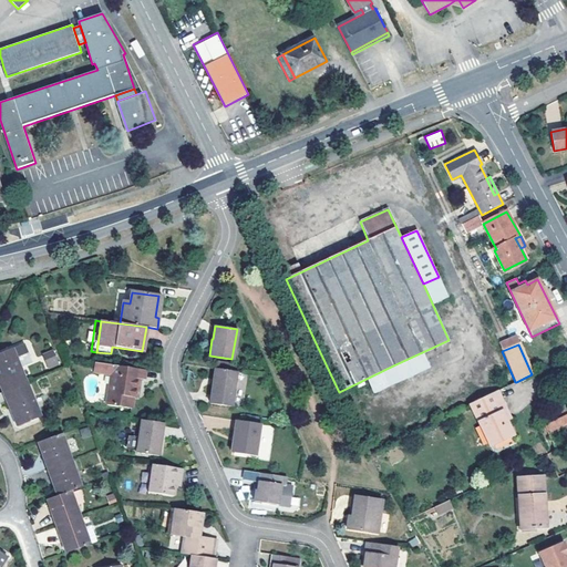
[(41,353),(48,369),(61,364),(54,348),(41,353)]
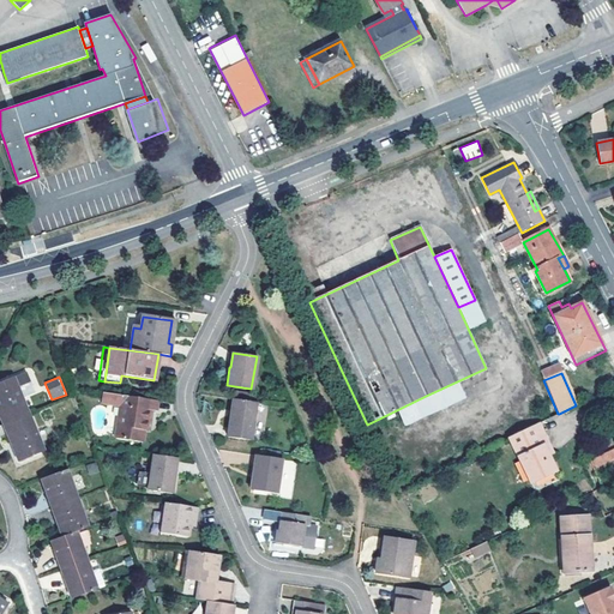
[(14,378),(0,383),(0,413),(5,425),(30,415),(14,378)]
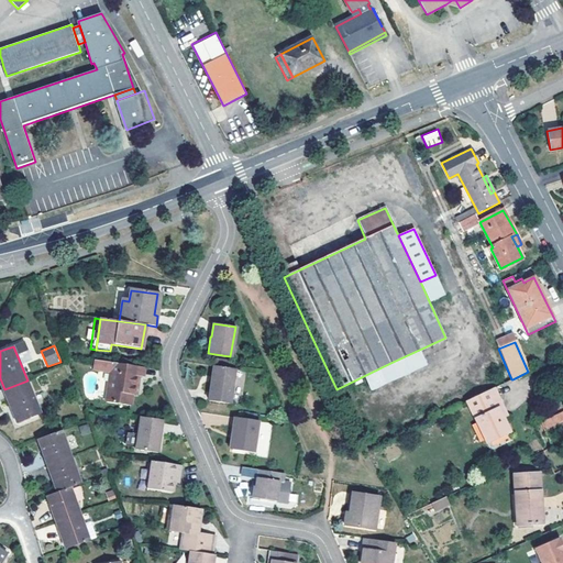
[(22,363),(31,360),(28,351),(19,354),(22,363)]
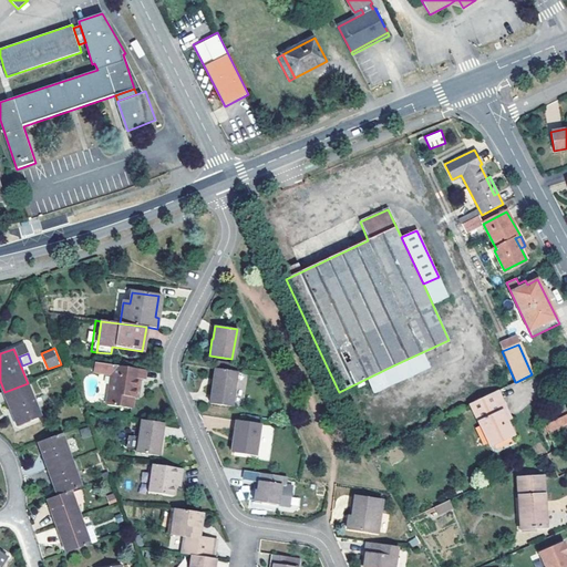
[(215,362),(214,368),(236,371),(237,366),(215,362)]
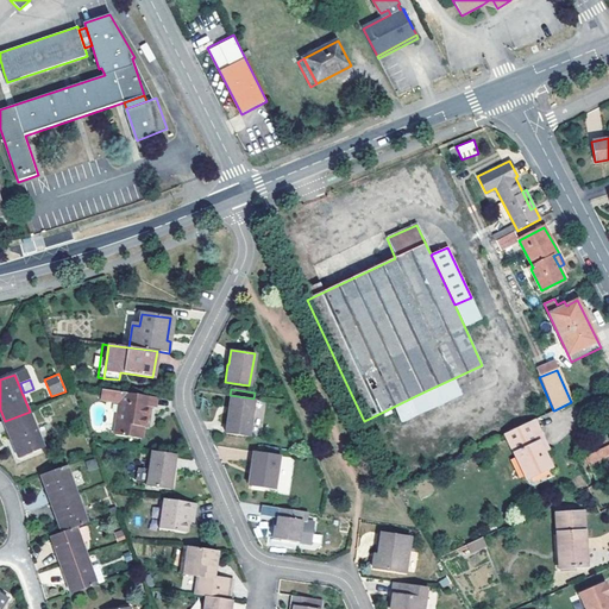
[(156,407),(158,397),(121,393),(120,403),(115,434),(143,439),(145,426),(146,418),(151,419),(152,407),(156,407)]
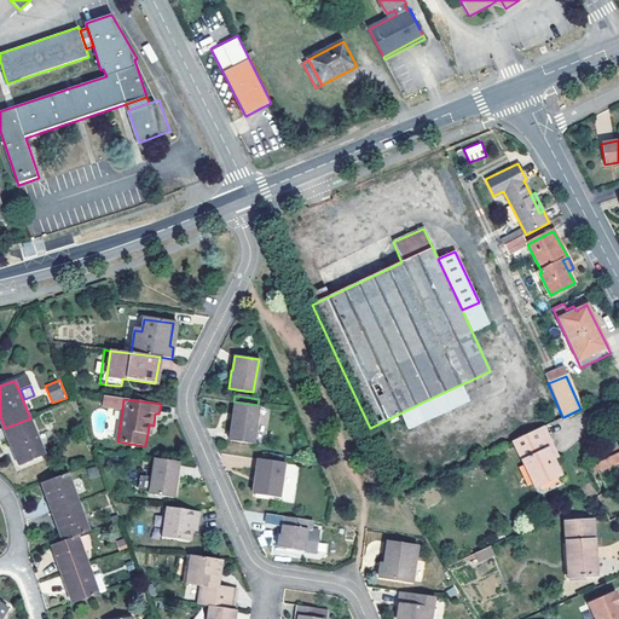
[(258,405),(233,401),(227,440),(253,444),(258,405)]
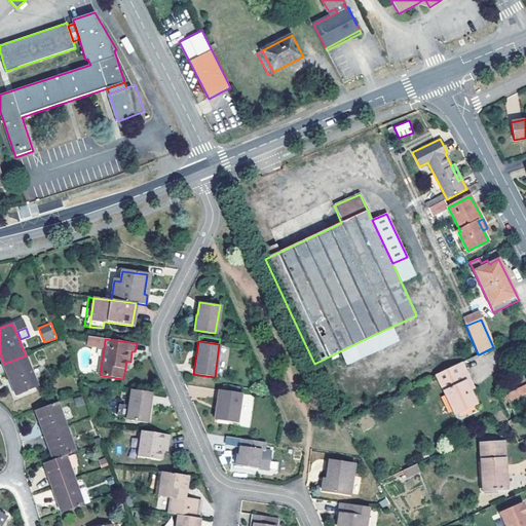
[(26,355),(4,364),(16,395),(38,386),(26,355)]
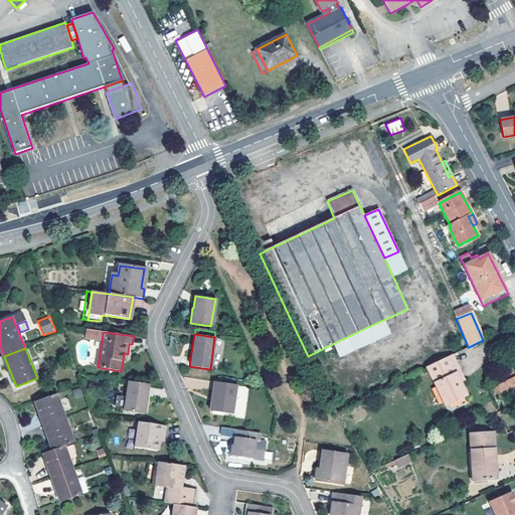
[(466,395),(460,381),(456,373),(460,371),(452,355),(426,366),(445,404),(466,395)]
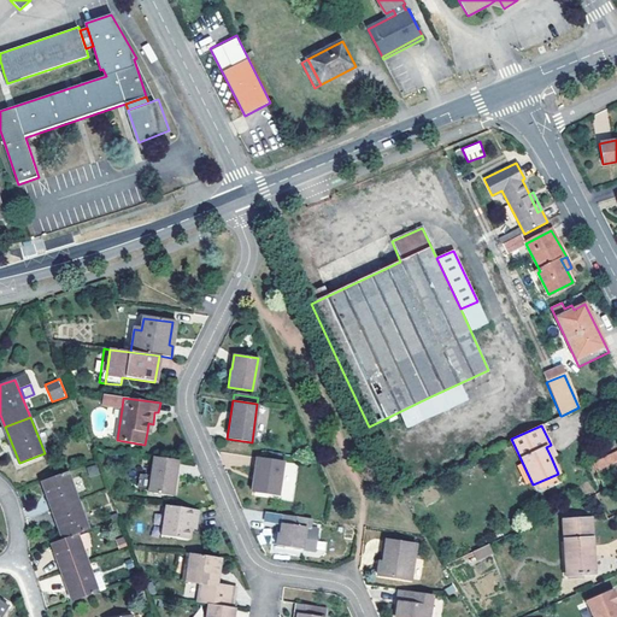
[(616,450),(609,454),(605,448),(589,457),(598,471),(616,460),(616,450)]
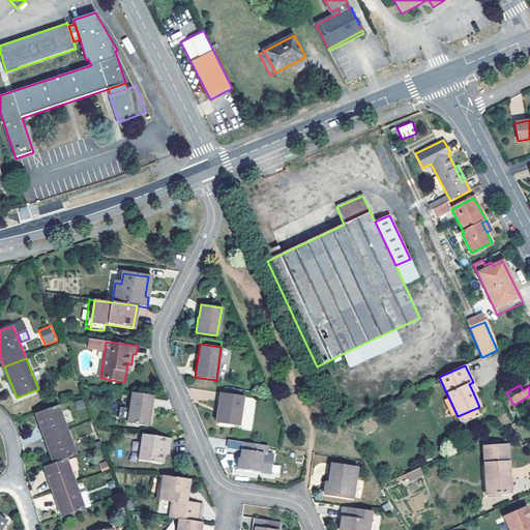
[(154,395),(134,392),(129,423),(149,427),(154,395)]
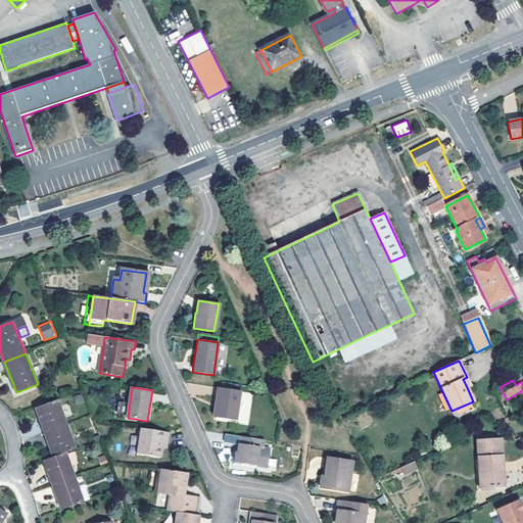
[(219,403),(217,418),(236,421),(241,391),(218,388),(216,402),(219,403)]
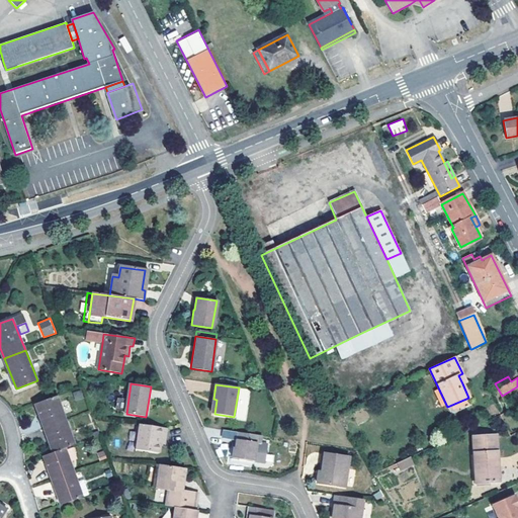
[(84,398),(81,390),(74,393),(76,400),(84,398)]
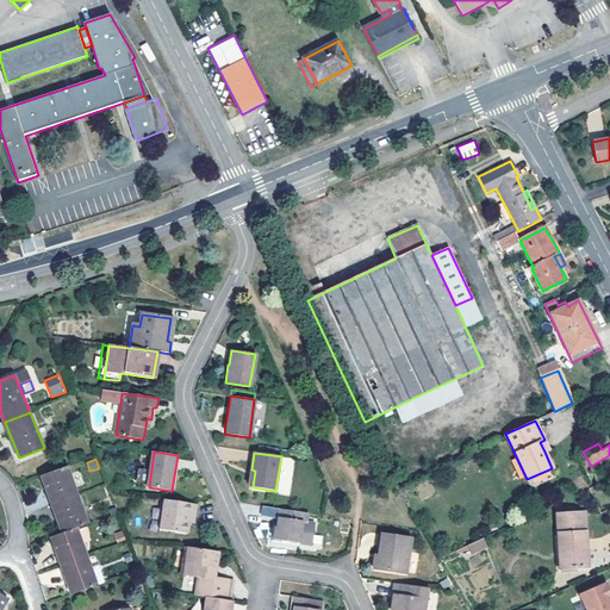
[(67,466),(42,475),(53,504),(78,496),(67,466)]
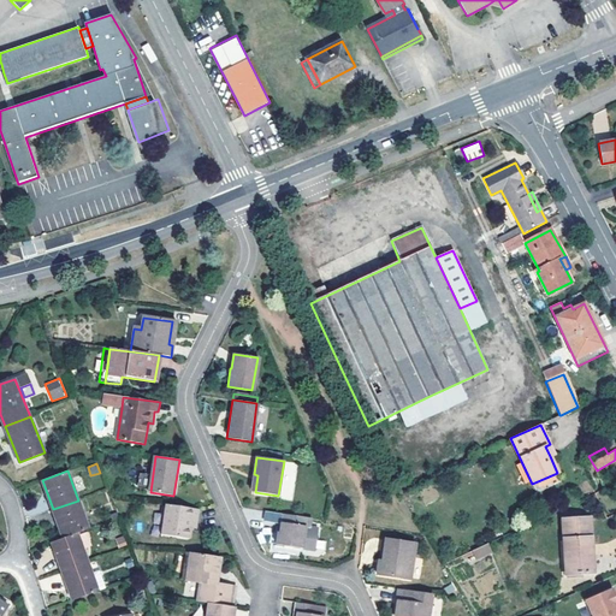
[(78,501),(53,509),(64,538),(77,533),(88,529),(78,501)]
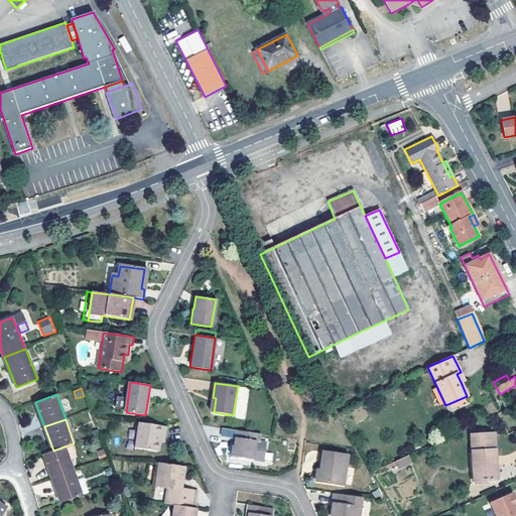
[(159,452),(160,441),(161,434),(165,435),(166,435),(167,426),(139,422),(135,448),(159,452)]
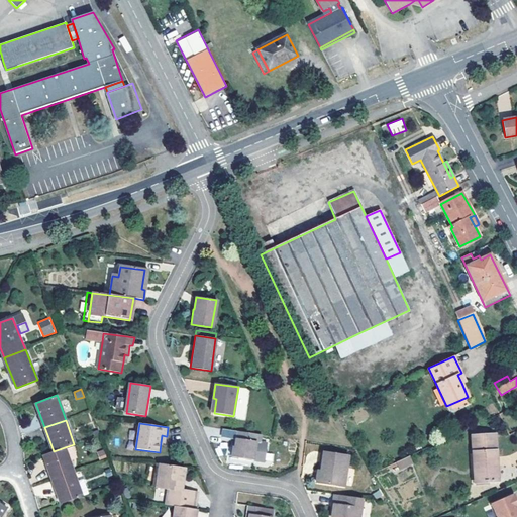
[(262,435),(237,432),(235,447),(233,447),(232,457),(254,461),(257,443),(260,443),(262,435)]
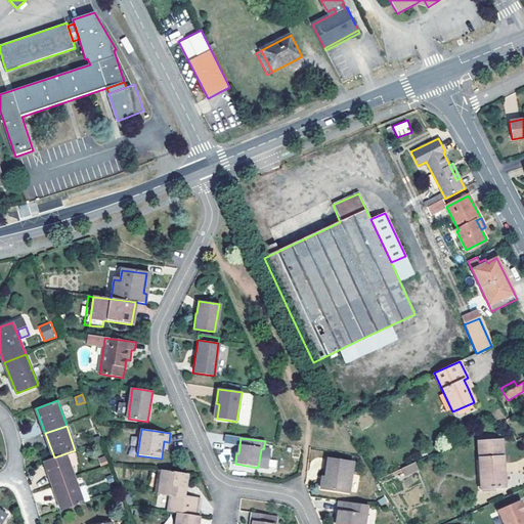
[(501,440),(477,442),(480,489),(505,487),(501,440)]
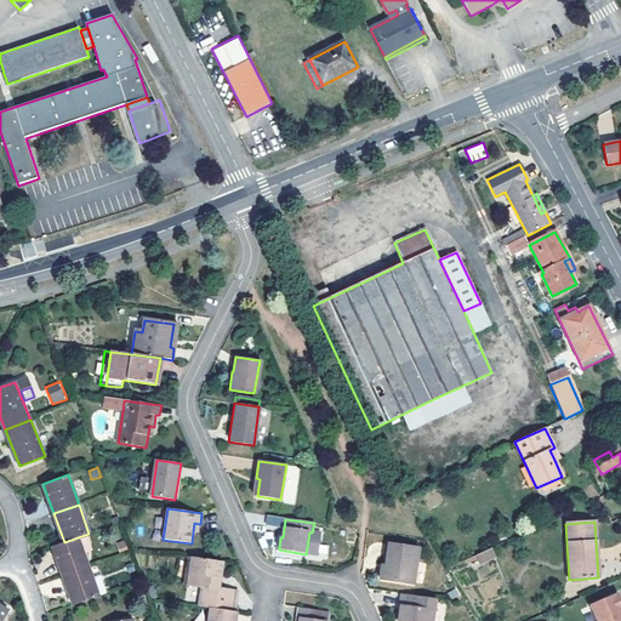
[(64,542),(52,546),(63,576),(89,567),(78,537),(64,542)]
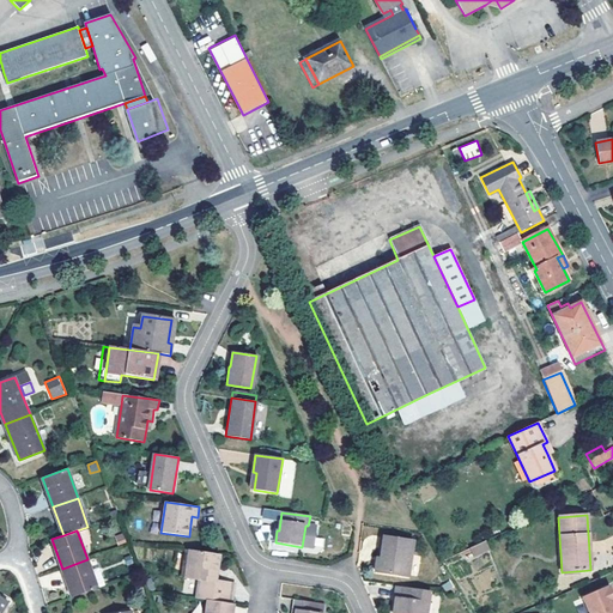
[(127,542),(125,534),(117,536),(121,545),(127,542)]
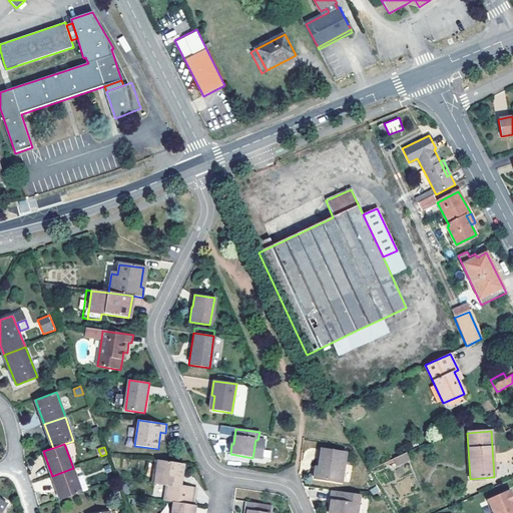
[(314,478),(337,482),(340,463),(344,463),(346,453),(321,450),(319,468),(315,467),(314,478)]
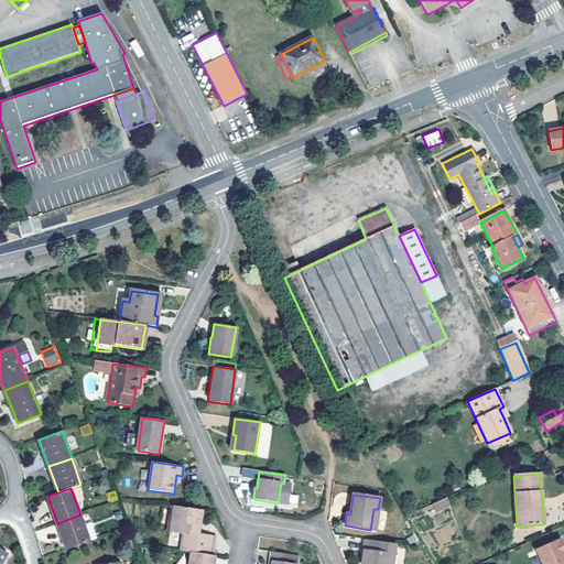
[(446,497),(432,505),(435,511),(449,505),(446,497)]
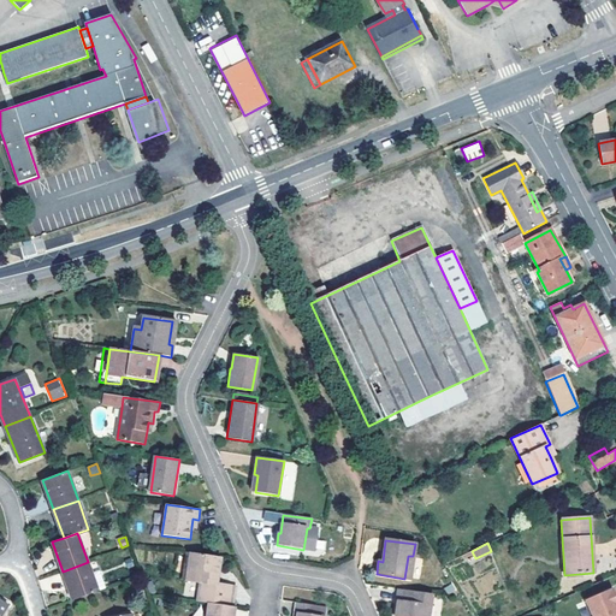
[(217,584),(221,557),(189,552),(185,580),(202,582),(199,602),(211,604),(227,606),(231,586),(217,584)]
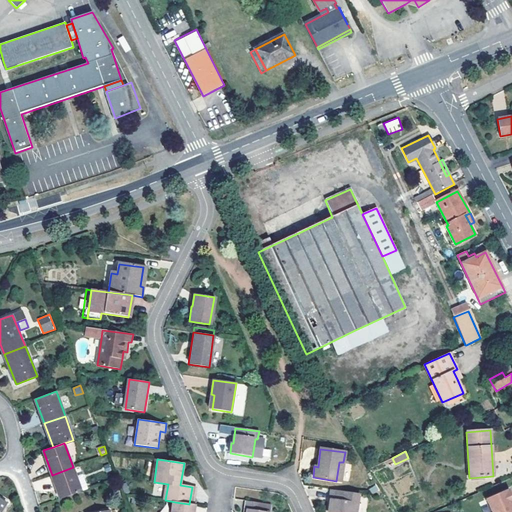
[(73,467),(52,475),(61,499),(82,491),(73,467)]
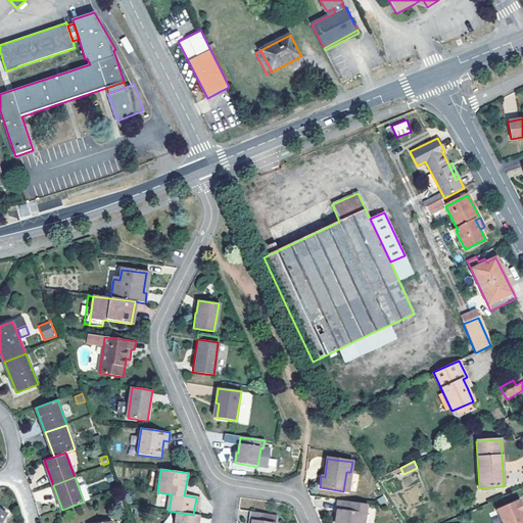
[(363,522),(366,504),(336,500),(334,511),(337,511),(335,522),(363,522)]
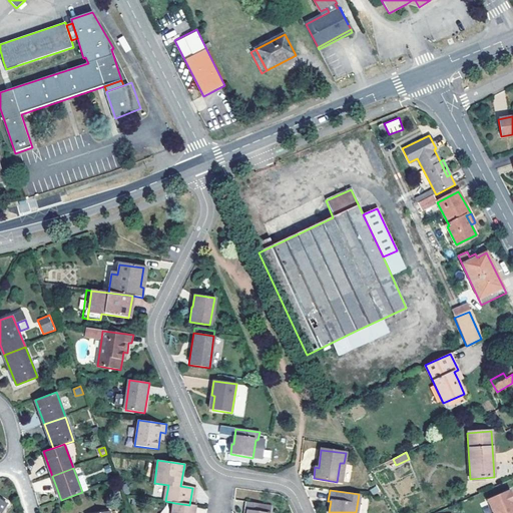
[(508,490),(485,500),(491,512),(512,512),(512,503),(511,504),(509,499),(511,498),(508,490)]
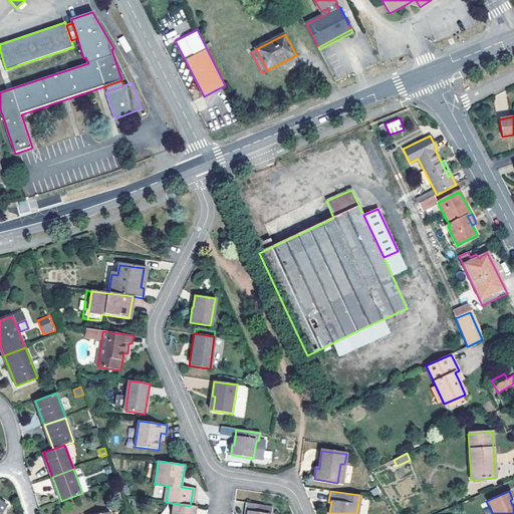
[(193,513),(195,507),(190,506),(176,504),(174,513),(193,513)]
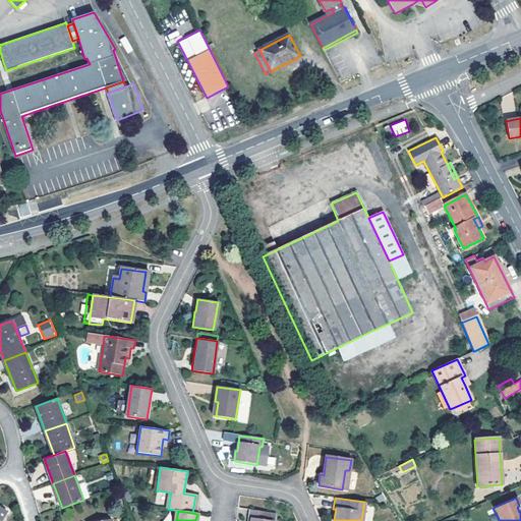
[(253,520),(252,520),(268,520),(264,520),(265,513),(251,511),(250,520),(253,520)]
